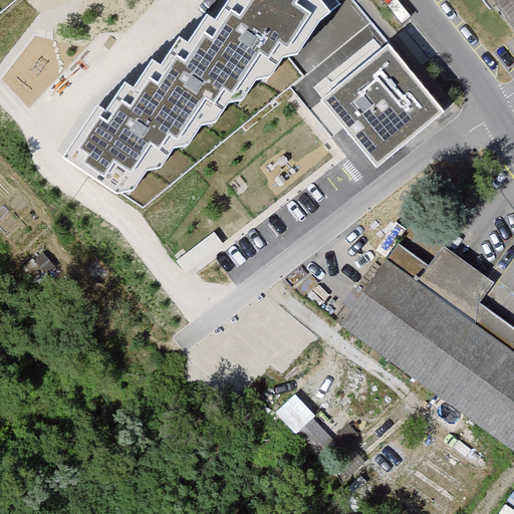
[(331,11),(321,0),(229,0),(216,20),(208,15),(189,42),(180,37),(162,64),(154,59),(135,88),(125,82),(107,110),(98,104),(63,159),(116,194),(134,191),(148,170),(161,168),(175,148),(189,145),(202,124),(216,122),(229,102),(243,99),(256,79),(270,77),(283,57),(297,54),(320,20),(331,11)]
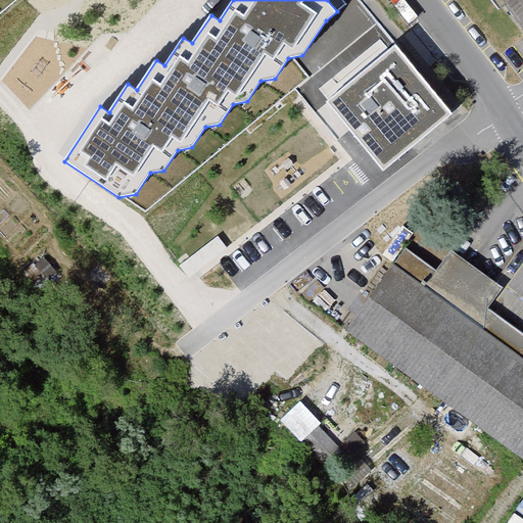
[(522,0),(494,0),(520,32),(522,29),(522,0)]
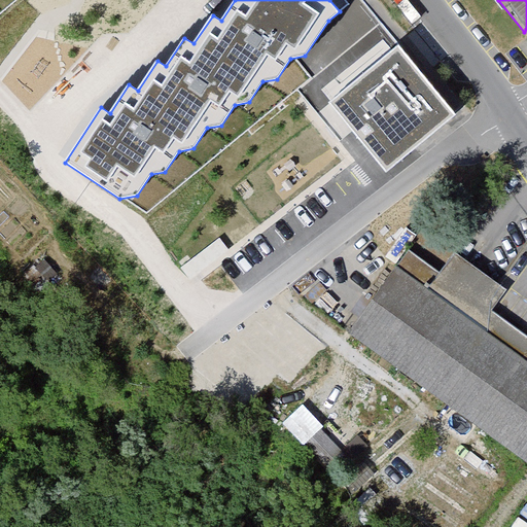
[(456,115),(399,47),(331,103),(387,172),(456,115)]
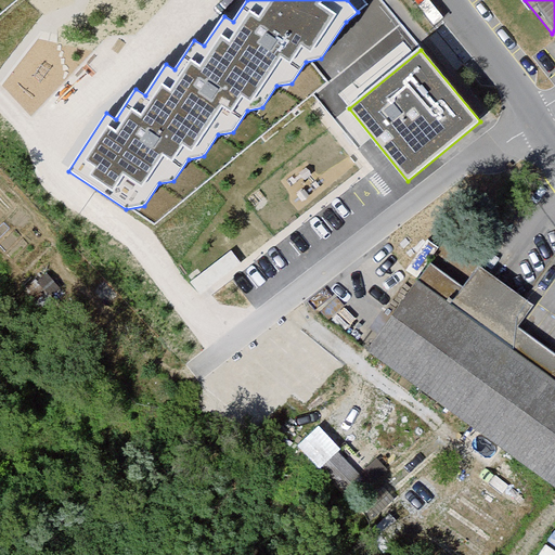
[(427,260),(363,352),(554,485),(554,352),(517,326),(531,305),(476,267),(463,284),(427,260)]
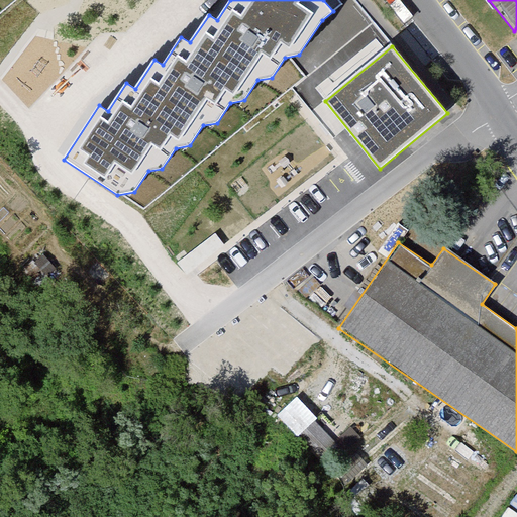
[(298,434),(318,416),(298,394),(278,412),(298,434)]
